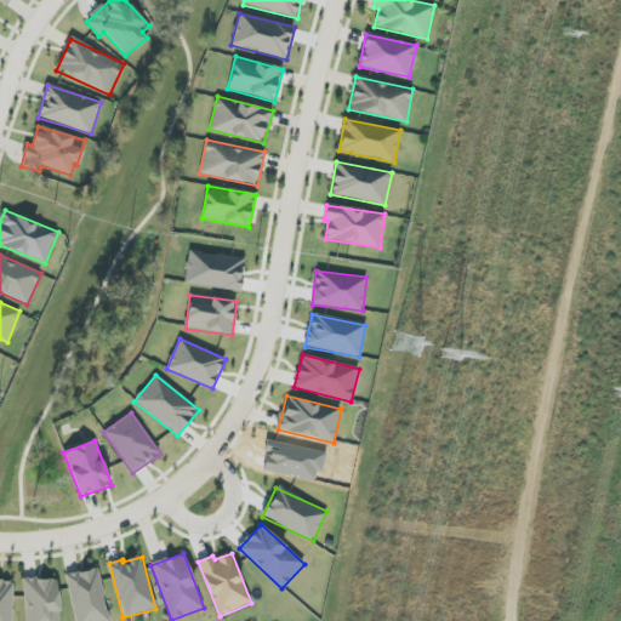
[(74,620),(108,620),(100,569),(67,575),(74,620)]
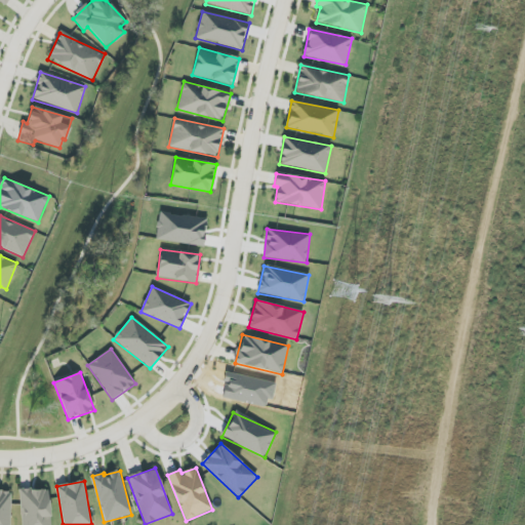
[(21,524),(50,524),(49,489),(21,490),(21,524)]
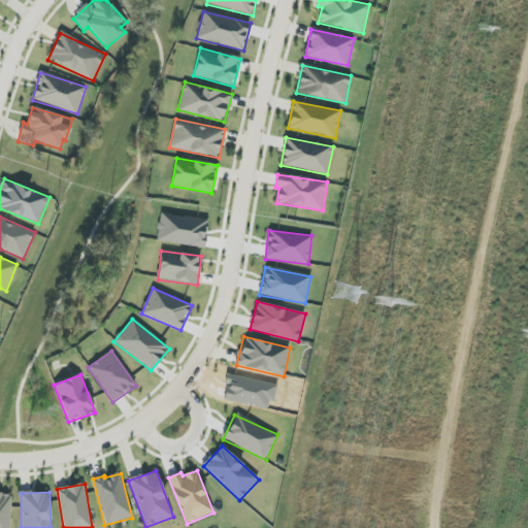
[(0,527),(10,527),(11,493),(0,493),(0,527)]
